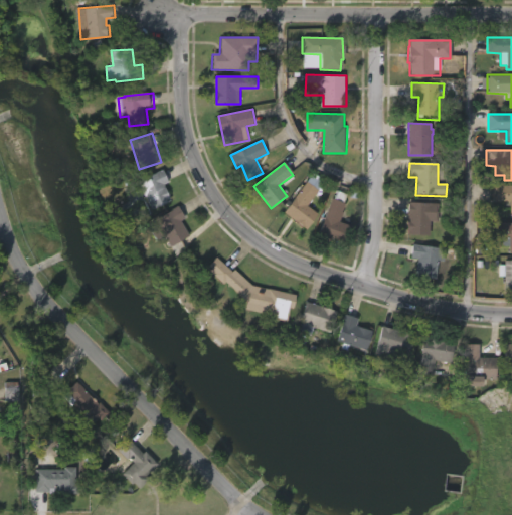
[(168,184),(175,199),(155,208),(149,194),(141,198),(134,183),(167,168),(173,181),(168,184)]
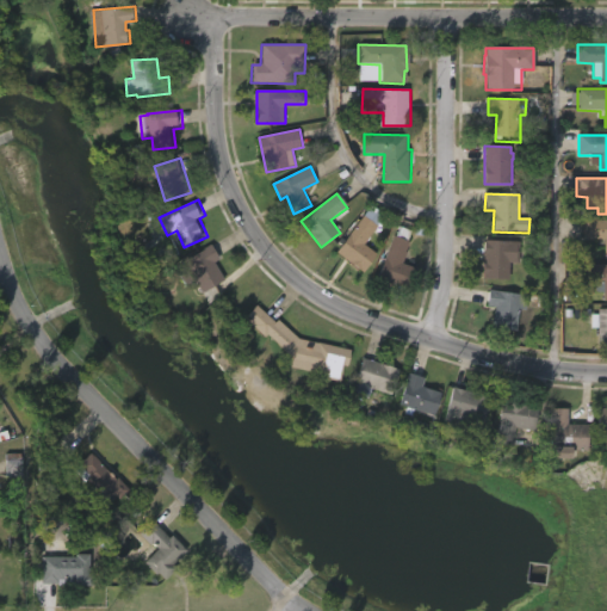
[(376,254),(361,273),(335,253),(363,216),(376,226),(361,244),(376,254)]
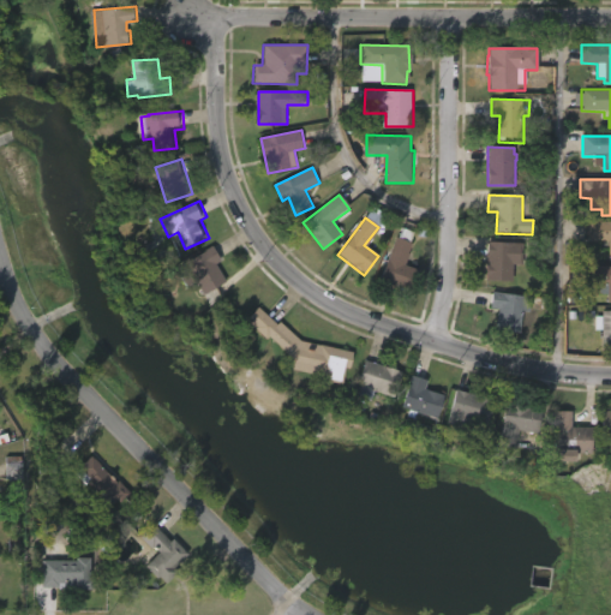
[(610,261),(607,261),(607,240),(586,240),(586,222),(610,222),(610,261)]
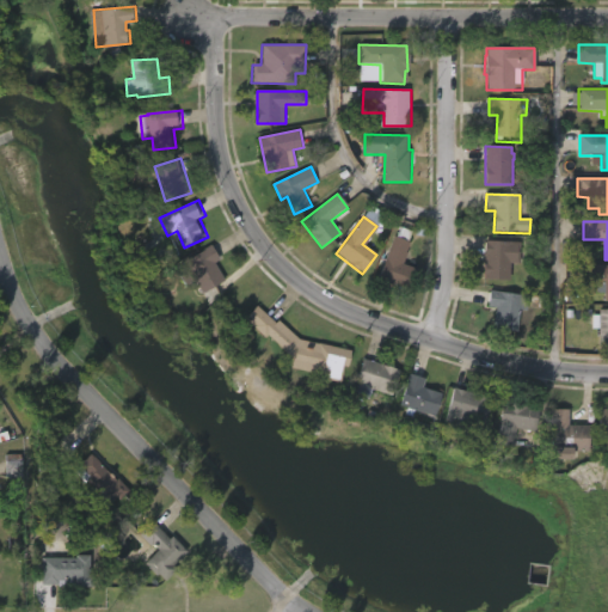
[(411,233),(401,261),(417,268),(409,289),(378,277),(385,259),(381,258),(385,249),(388,251),(401,225),(412,228),(411,233)]
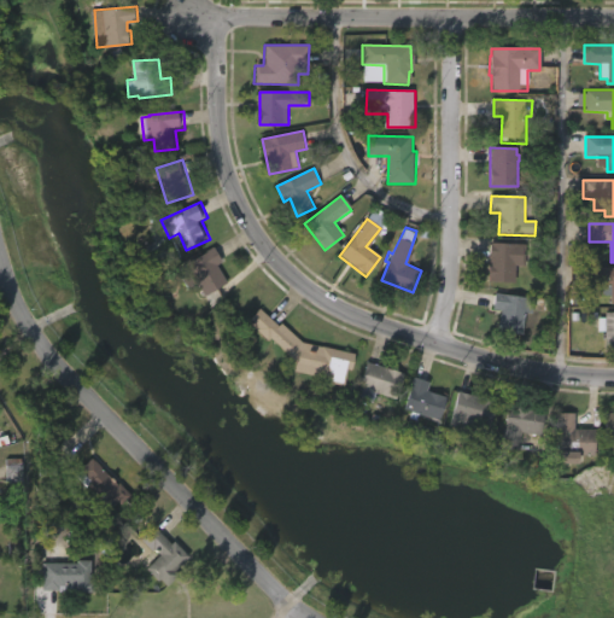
[(519,283),(492,283),(492,243),(526,243),(525,266),(519,266),(519,283)]
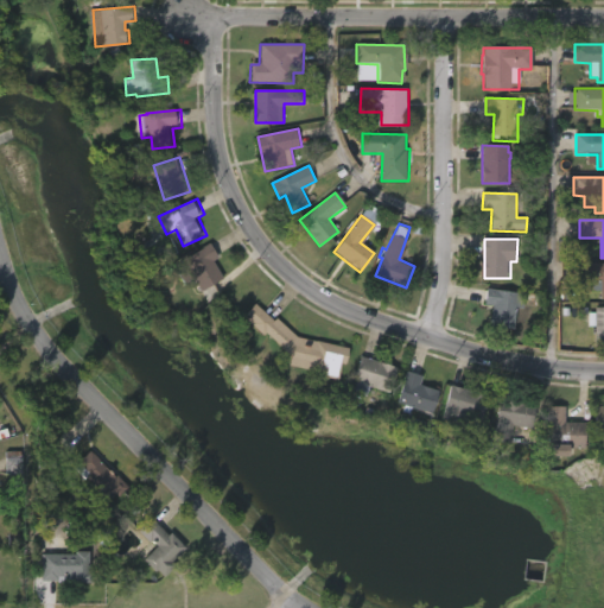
[(220,283),(207,291),(186,260),(215,242),(224,257),(218,260),(229,277),(220,283)]
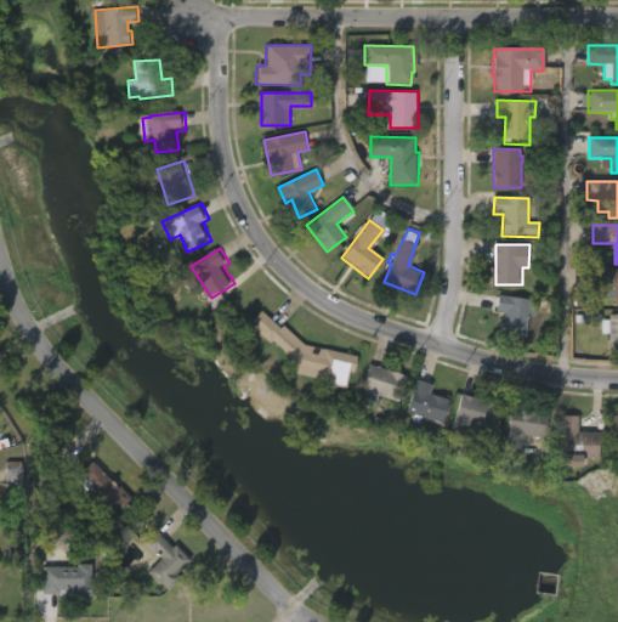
[(617,305),(613,305),(613,287),(593,287),(593,270),(617,270),(617,305)]
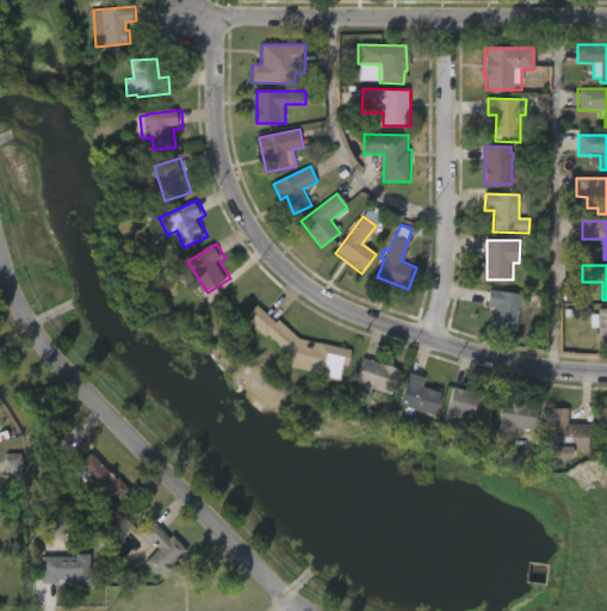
[(528,295),(527,309),(519,309),(516,329),(491,326),(493,310),(495,310),(495,306),(487,304),(489,290),(528,295)]
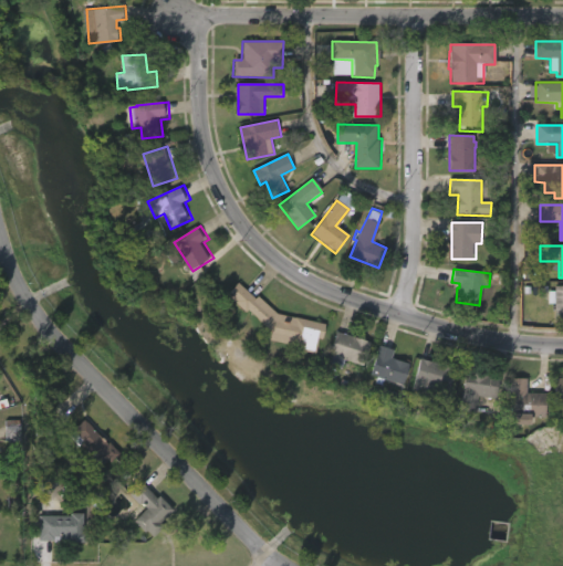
[(247,290),(254,297),(258,295),(277,313),(325,324),(322,337),(319,337),(315,353),(302,349),(303,344),(294,343),(293,345),(269,339),(271,329),(248,308),(244,311),(226,292),(238,281),(247,290)]
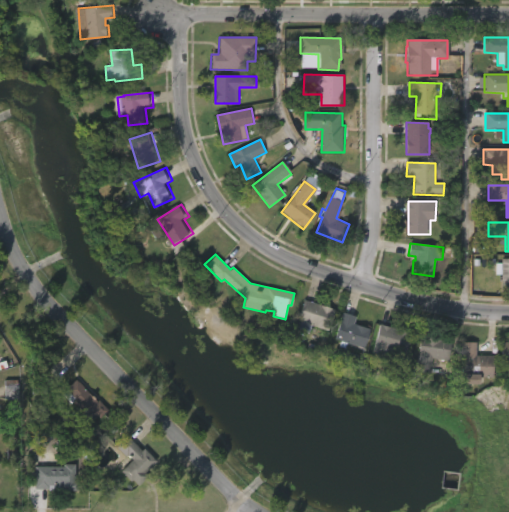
[(508,288),(501,288),(501,274),(495,274),(496,262),(501,263),(501,258),(508,258),(508,288)]
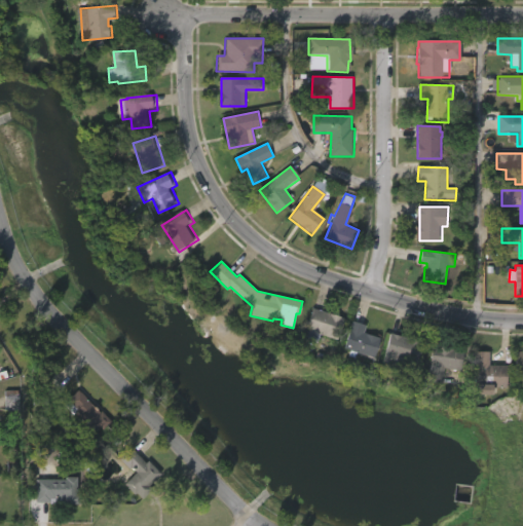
[(342,317),(335,339),(320,334),(316,340),(303,336),(311,307),(342,317)]
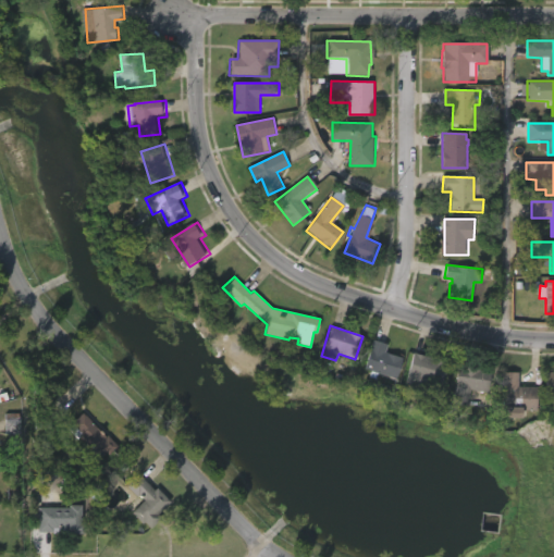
[(404,358),(397,379),(379,373),(377,380),(371,378),(372,371),(366,368),(374,339),(389,344),(386,353),(404,358)]
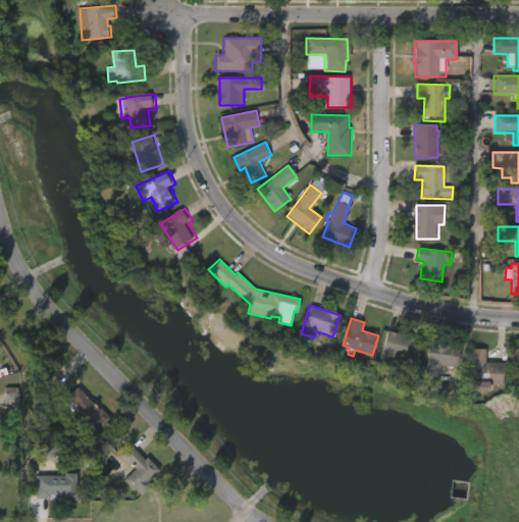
[(418,337),(412,361),(402,358),(401,363),(380,358),(382,352),(380,351),(386,329),(418,337)]
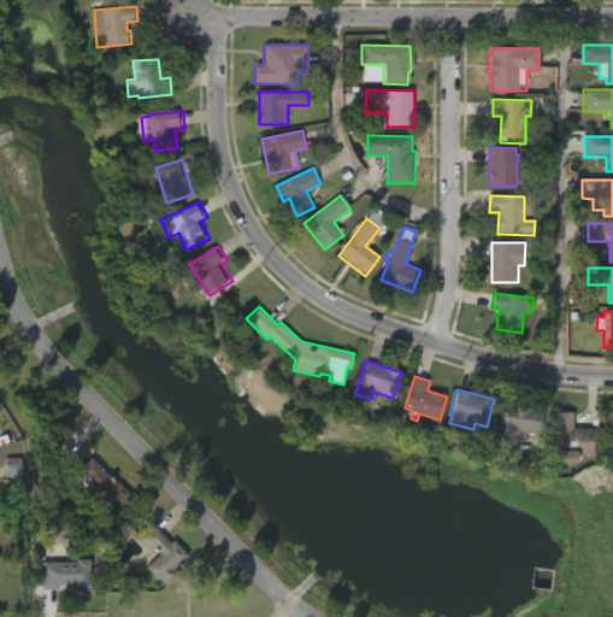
[(546,410),(541,435),(523,432),(519,451),(501,447),(508,404),(546,410)]
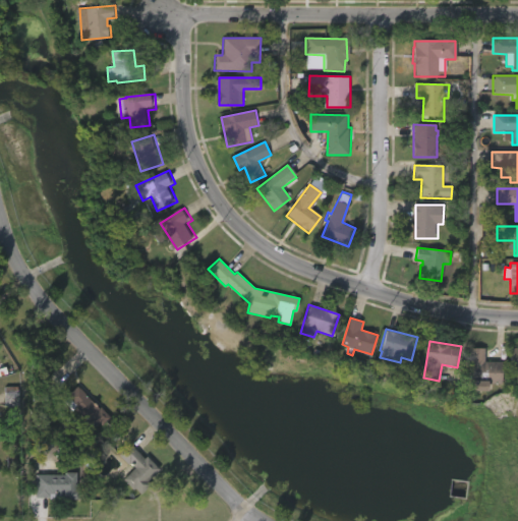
[(517,369),(509,369),(509,348),(517,347),(517,369)]
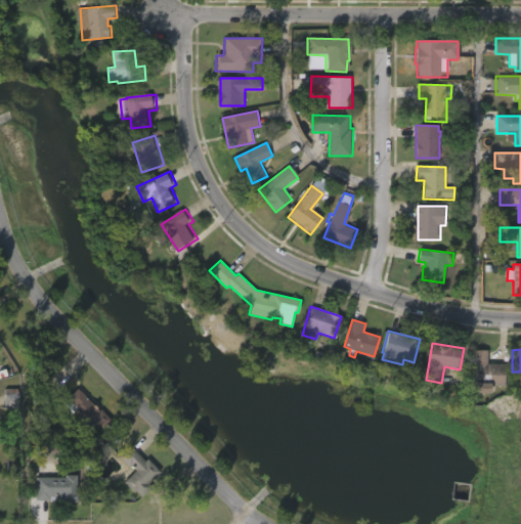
[(489,352),(489,363),(507,364),(507,385),(492,385),(492,392),(478,392),(479,384),(472,384),(472,350),(490,350),(489,352)]
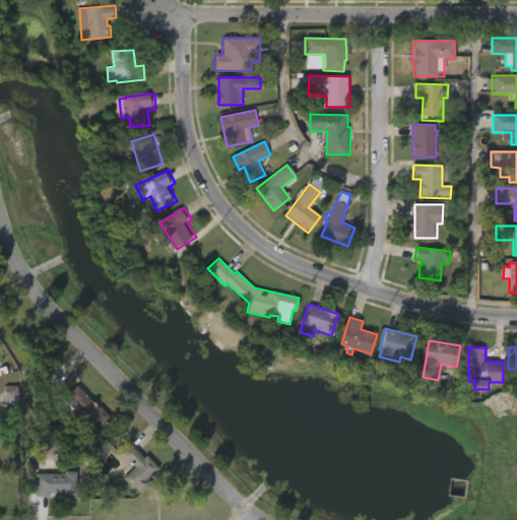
[(81,385),(116,416),(107,424),(105,421),(98,429),(77,407),(76,409),(64,395),(70,388),(74,392),(81,385)]
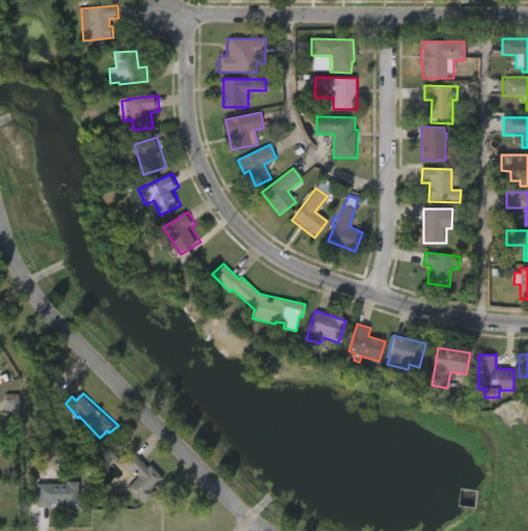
[(21,401),(8,400),(7,414),(20,414),(21,401)]
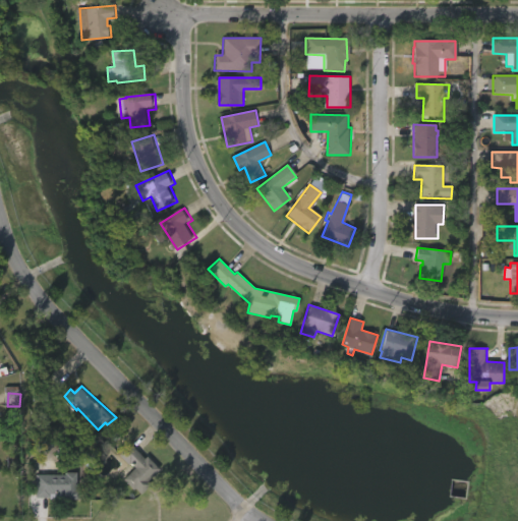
[(140,453),(146,459),(149,456),(162,470),(150,482),(153,485),(142,495),(136,488),(135,490),(121,474),(130,465),(120,455),(131,444),(140,453)]
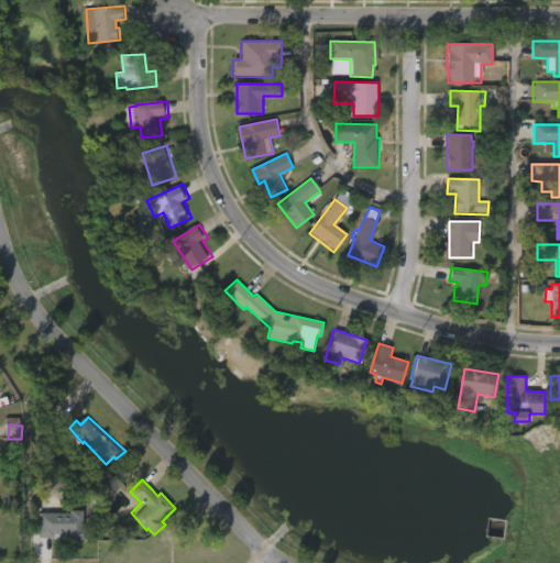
[(89,521),(89,540),(72,539),(72,534),(69,534),(69,539),(43,538),(44,512),(76,512),(76,510),(89,510),(89,521)]
